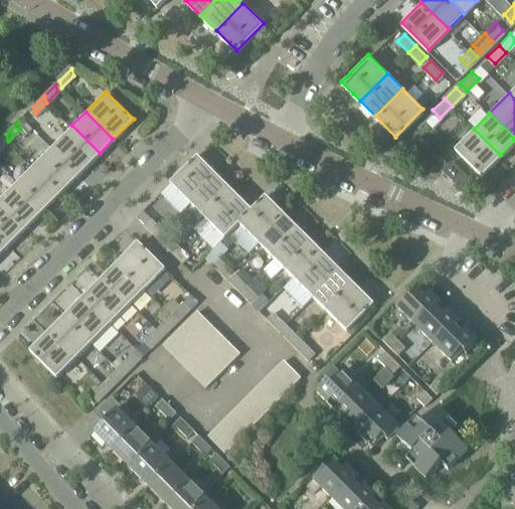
[(71,125),(51,145),(79,172),(100,153),(71,125)]
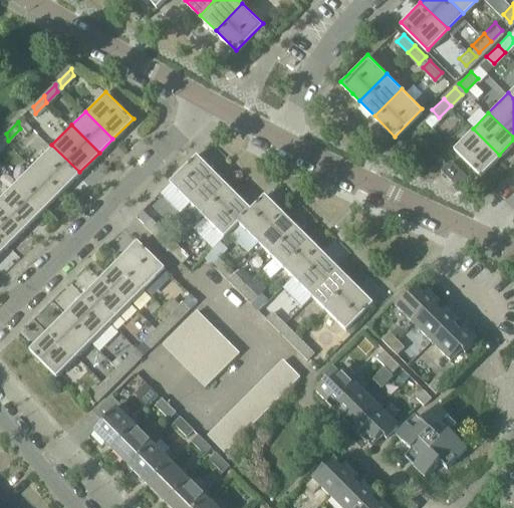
[(499,155),(473,129),(459,143),(454,147),(481,174),(499,155)]
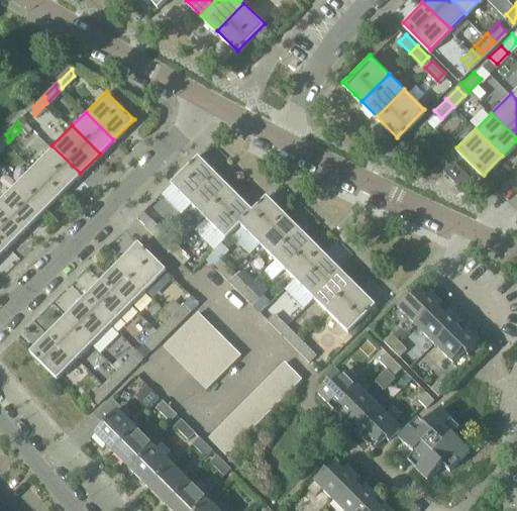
[(52,145),(32,166),(60,193),(80,173),(52,145)]
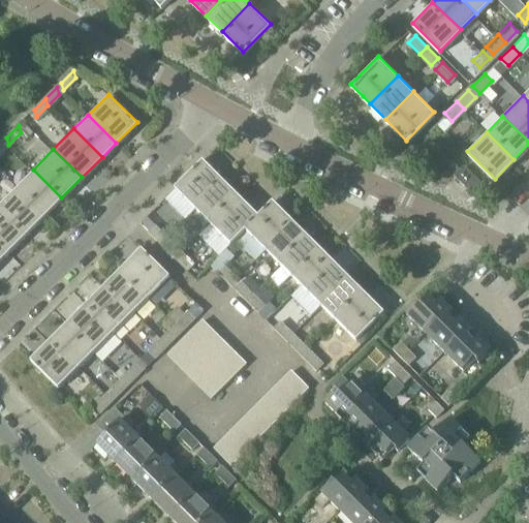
[(175,185),(195,206),(223,178),(203,157),(175,185)]
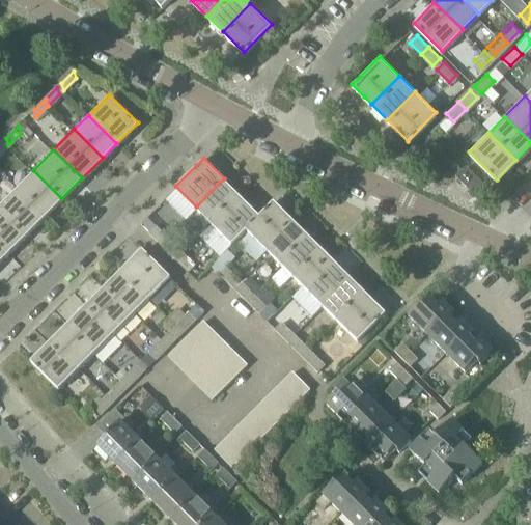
[(466,163),(455,173),(473,191),(483,181),(466,163)]
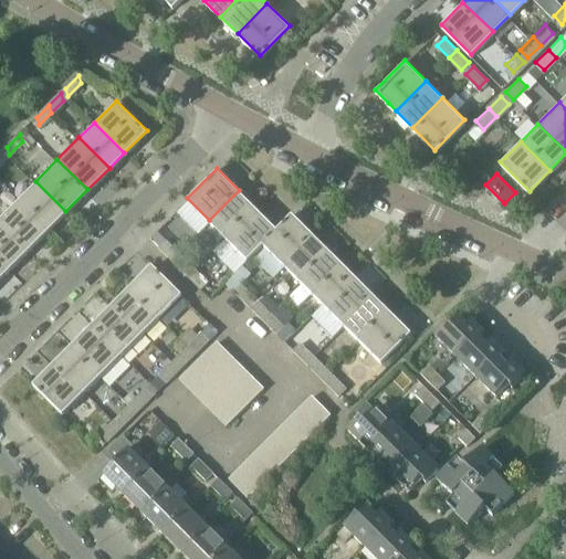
[(35,181),(20,197),(50,227),(65,211),(35,181)]
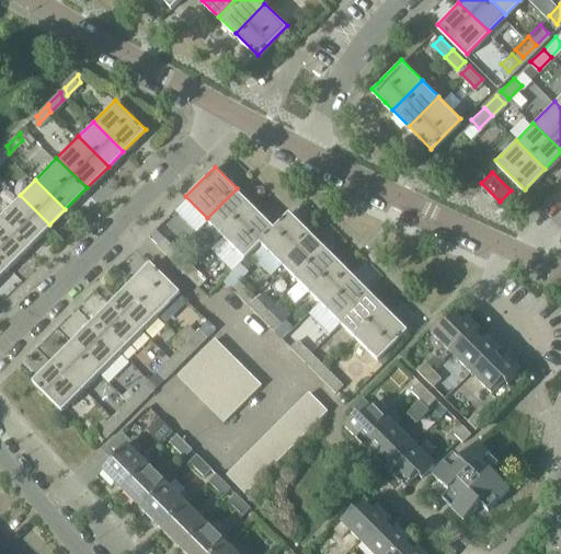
[(207,218),(222,233),(252,204),(237,188),(207,218)]
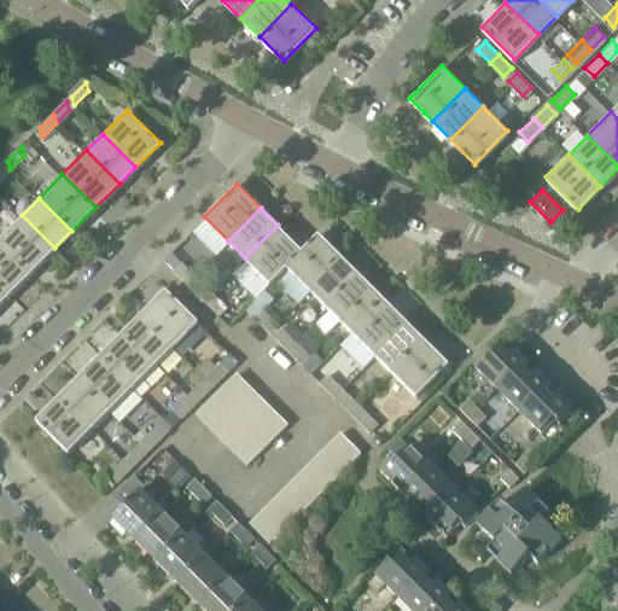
[(22,215),(0,236),(0,242),(30,272),(54,248),(22,215)]
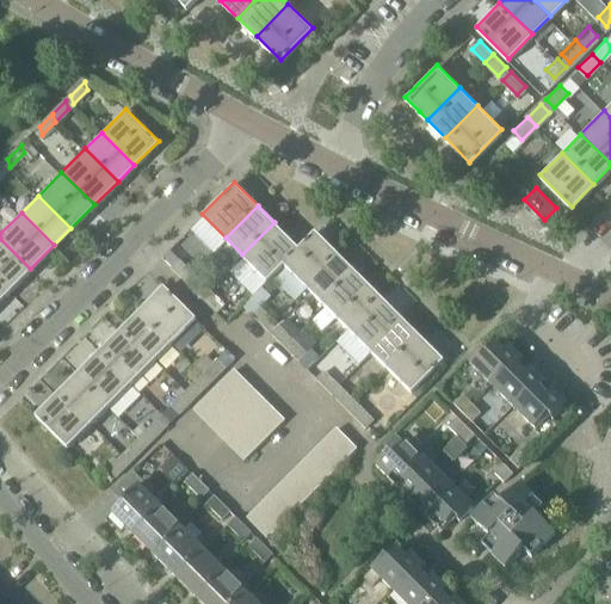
[(265,278),(282,260),(297,245),(275,222),(242,254),(265,278)]
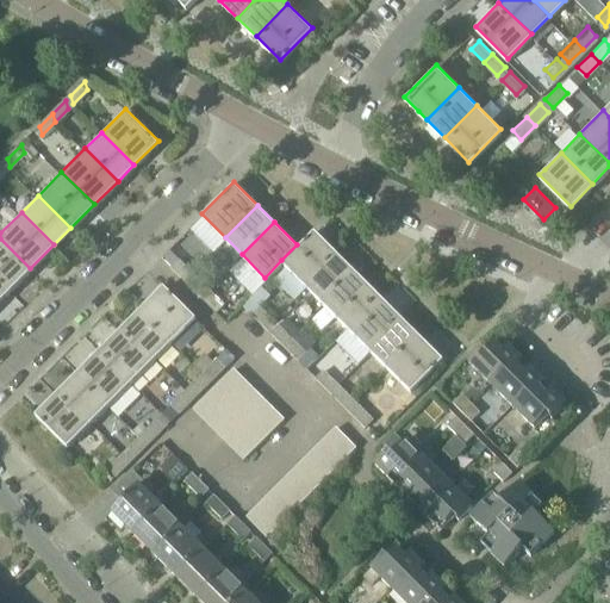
[(281,260),(306,285),(338,253),(313,228),(297,244),(281,260)]
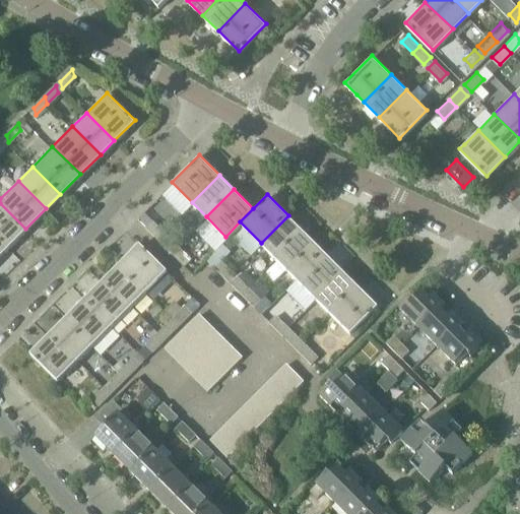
[(0,203),(0,243),(5,249),(25,229),(0,203)]
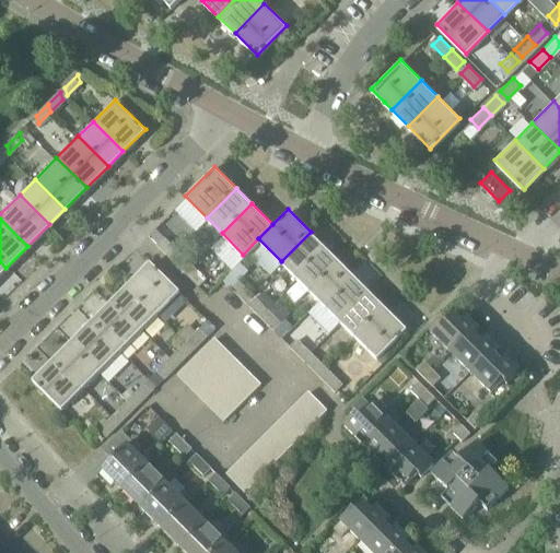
[(281,261),(296,277),(327,247),(311,232),(281,261)]
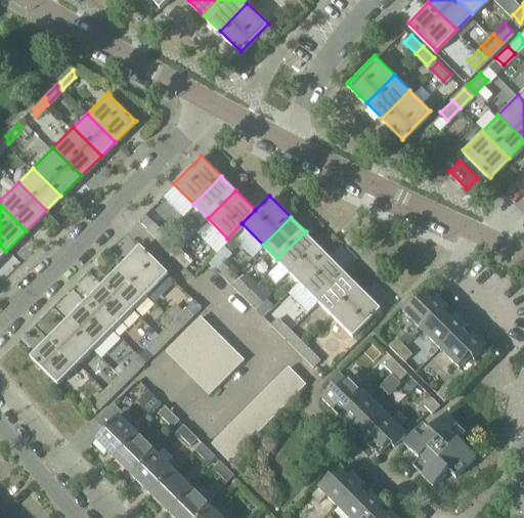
[(145,225),(159,239),(165,230),(154,218),(145,225)]
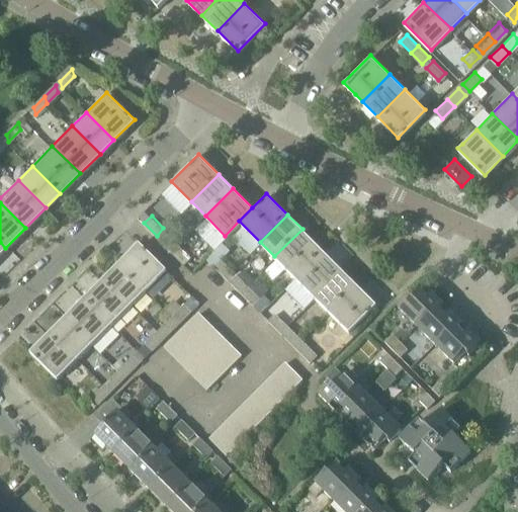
[(274,256),(294,276),(322,249),(303,229),(274,256)]
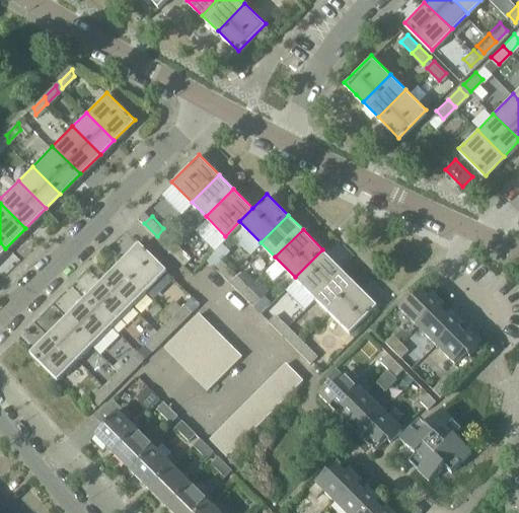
[(160,239),(172,251),(179,244),(167,232),(160,239)]
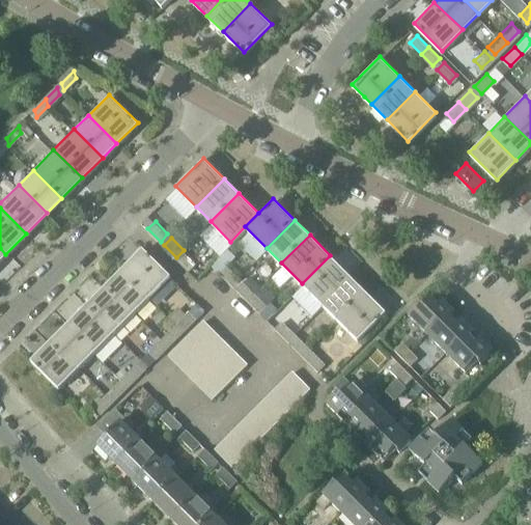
[(142,246),(121,267),(149,295),(170,274),(142,246)]
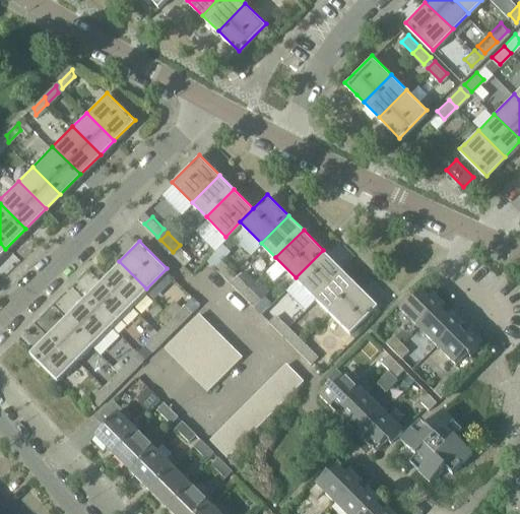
[(180,245),(173,252),(184,263),(191,256),(180,245)]
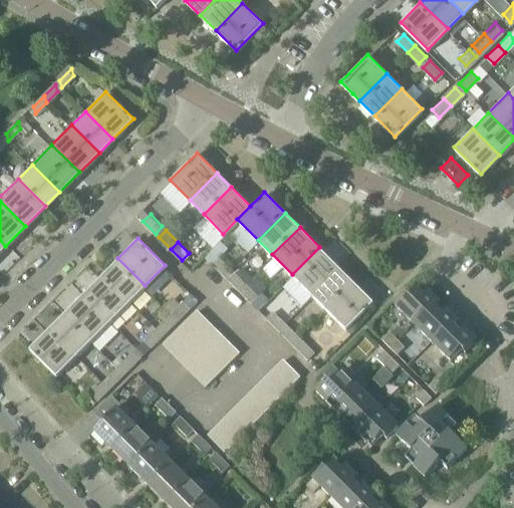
[(292,274),(311,293),(338,266),(319,247),(292,274)]
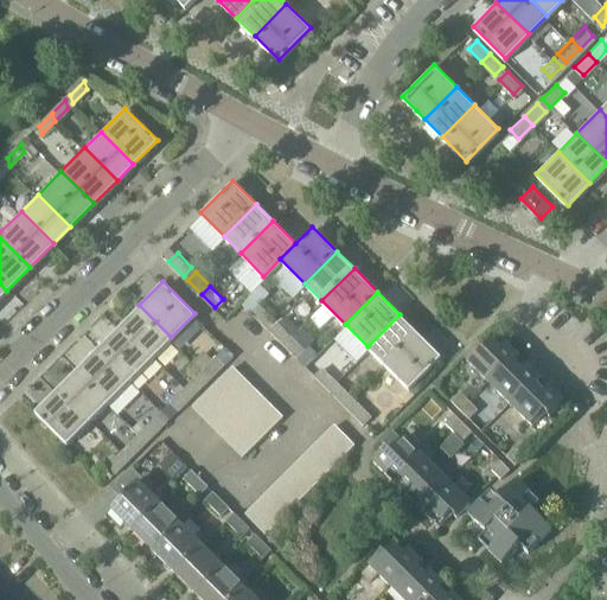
[(250,308),(264,323),(273,316),(259,300),(250,308)]
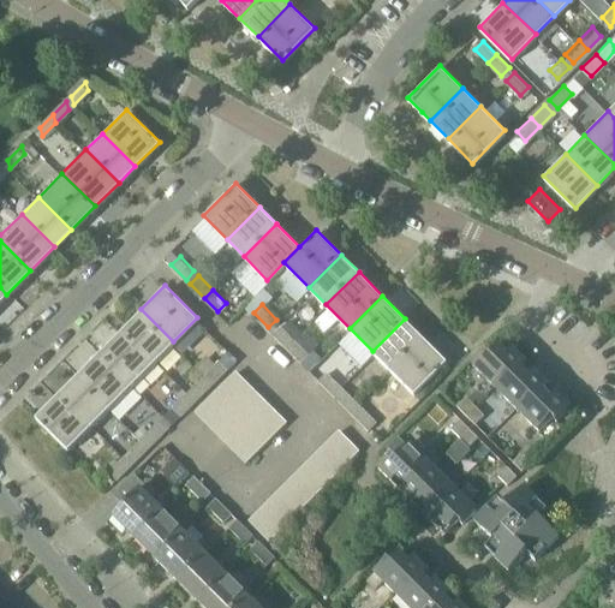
[(141,309),(123,327),(155,359),(173,341),(141,309)]
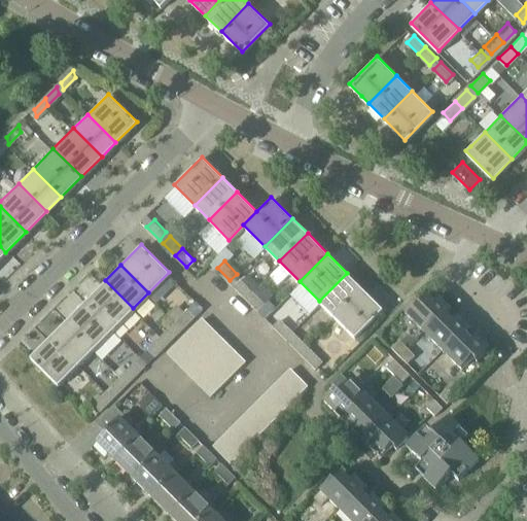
[(319,301),(336,317),(363,289),(347,273),(319,301)]
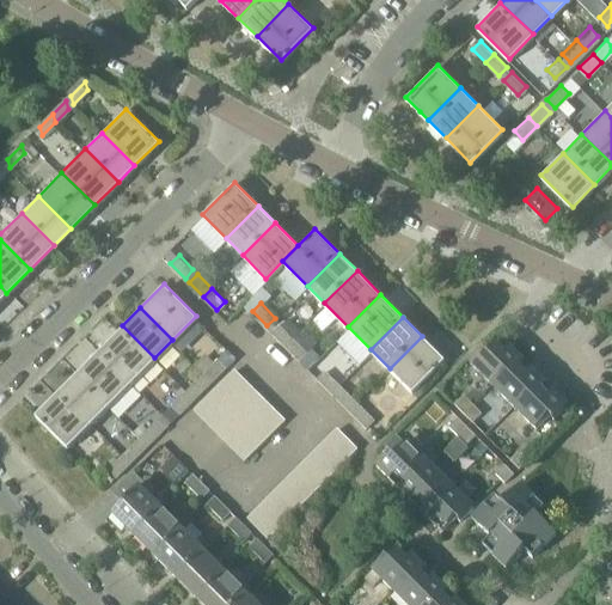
[(271,330),(285,344),(293,336),(279,322),(271,330)]
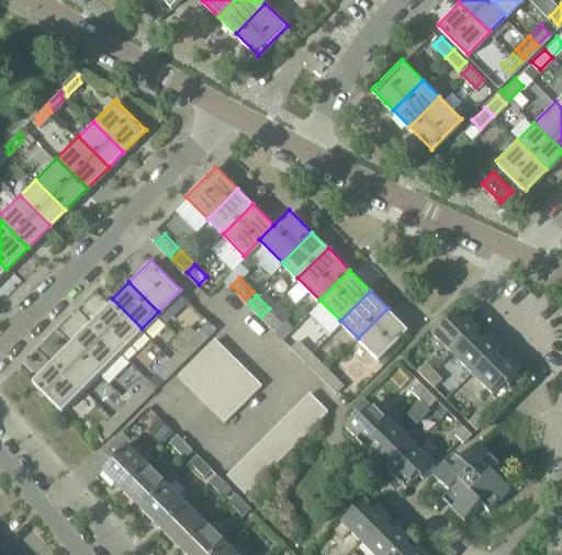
[(112,298),(91,319),(121,349),(142,328),(112,298)]
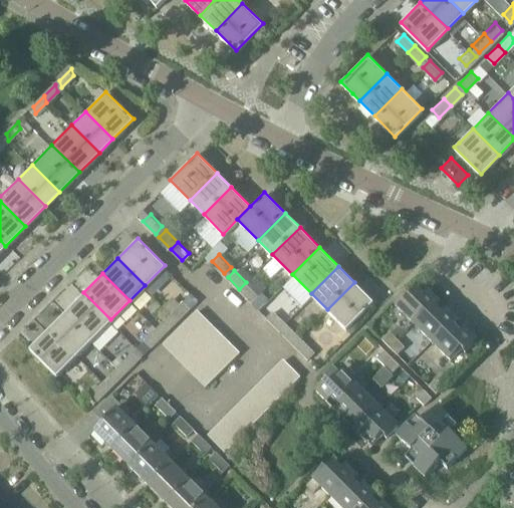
[(395,301),(413,319),(436,297),(421,281),(410,293),(409,293),(406,290),(395,301)]
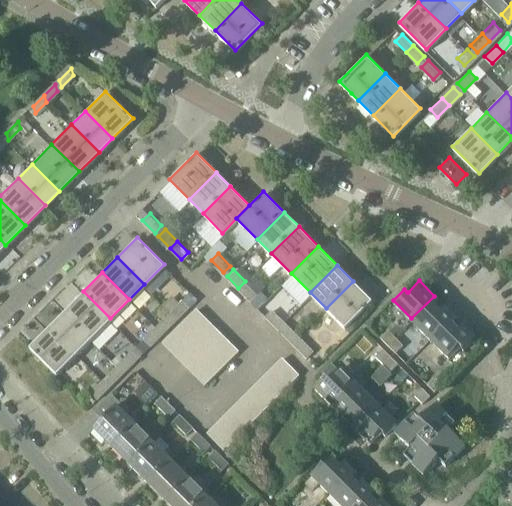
[(245,281),(238,288),(249,299),(256,292),(245,281)]
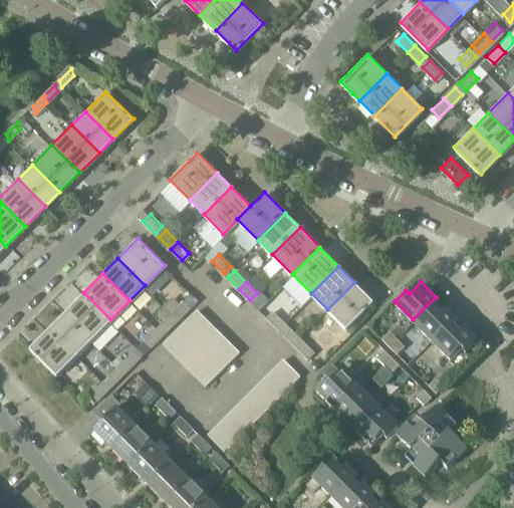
[(354,282),(327,309),(345,327),(372,300),(354,282)]
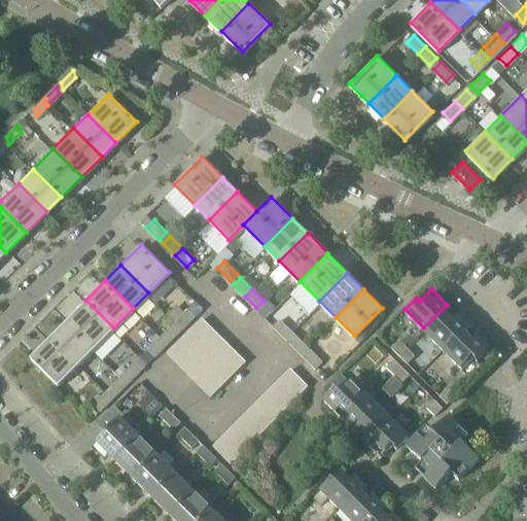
[(85,300),(66,320),(94,348),(113,327),(85,300)]
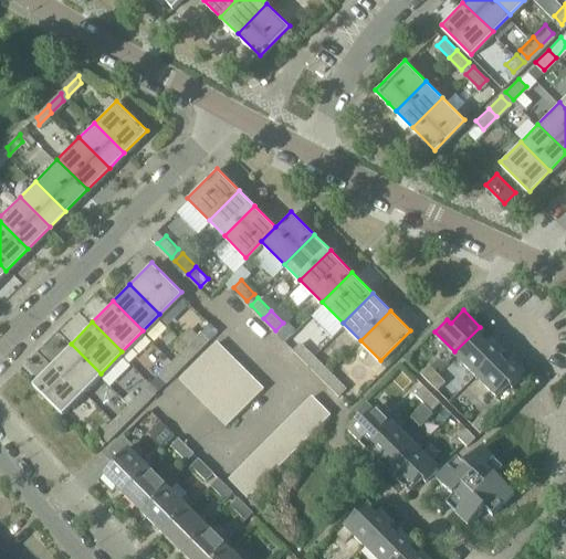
[(454,351),(480,377),(505,351),(480,327),(454,351)]
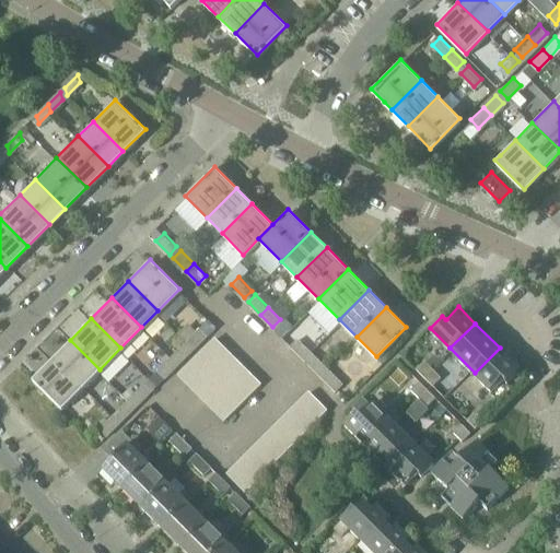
[(199,326),(186,338),(194,345),(206,333),(199,326)]
